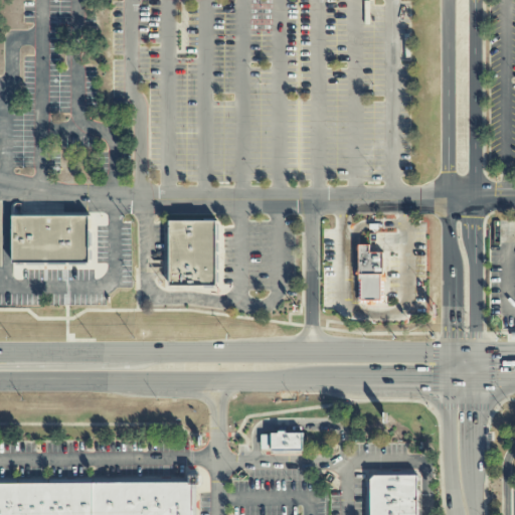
[(12,264),(12,216),(90,216),(90,264),(12,264)]
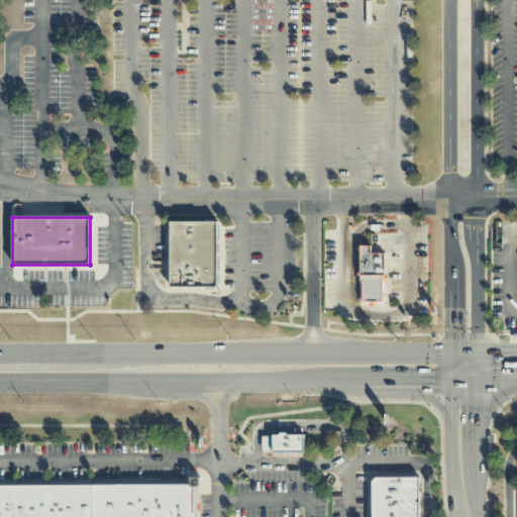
[(170,221),(218,221),(218,289),(170,289),(170,221)]
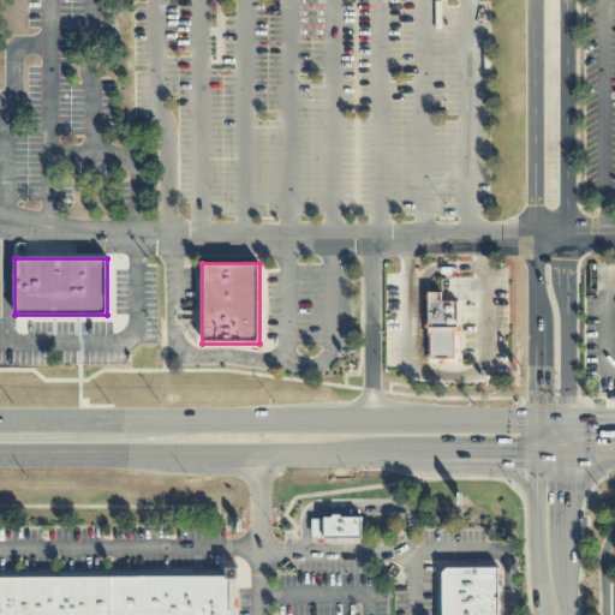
[(431,359),(431,335),(428,335),(428,292),(441,292),(441,302),(457,302),(457,335),(454,335),(454,359),(431,359)]
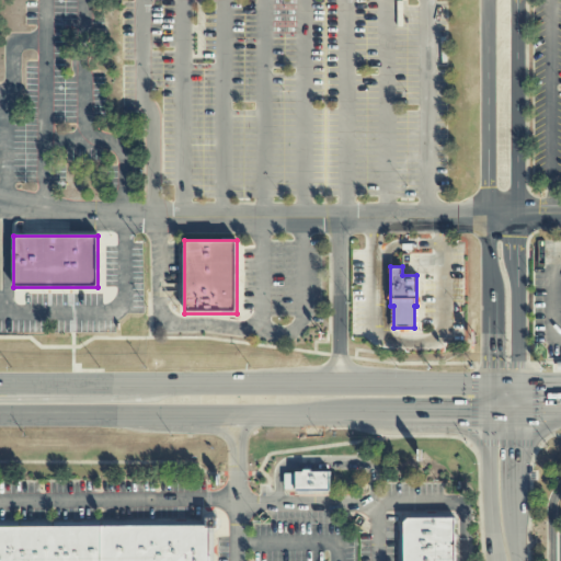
[(296,472),(297,491),(330,490),(330,471),(296,472)]
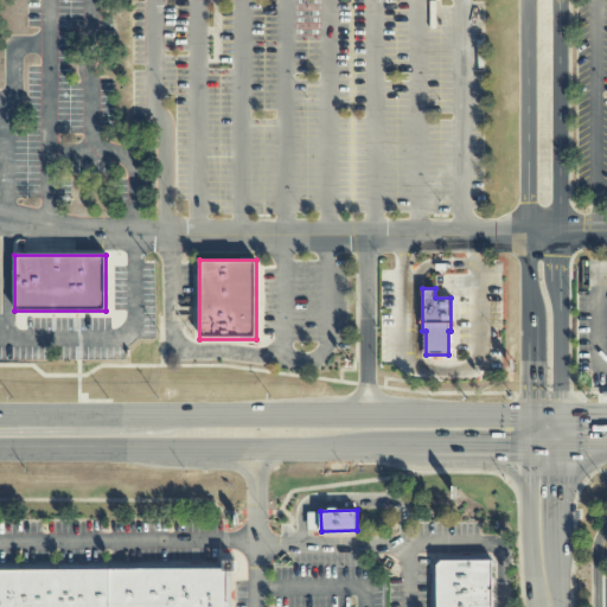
[(436,606),(436,566),(441,561),(492,561),(492,606),(436,606)]
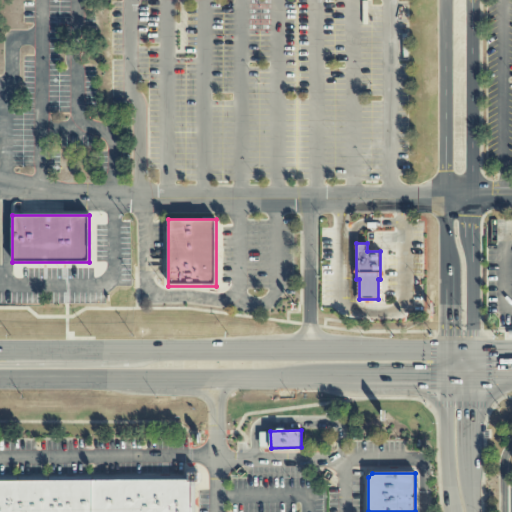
[(93,511),(0,511),(0,480),(93,480),(93,511)]
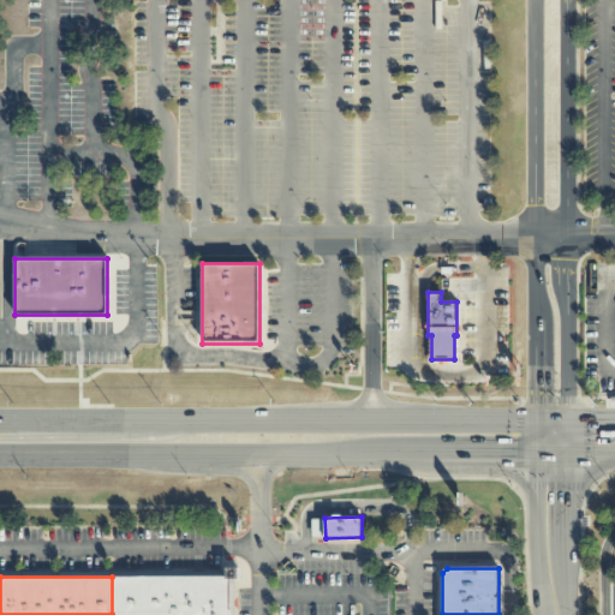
[(112,614),(112,577),(230,577),(230,614),(112,614)]
